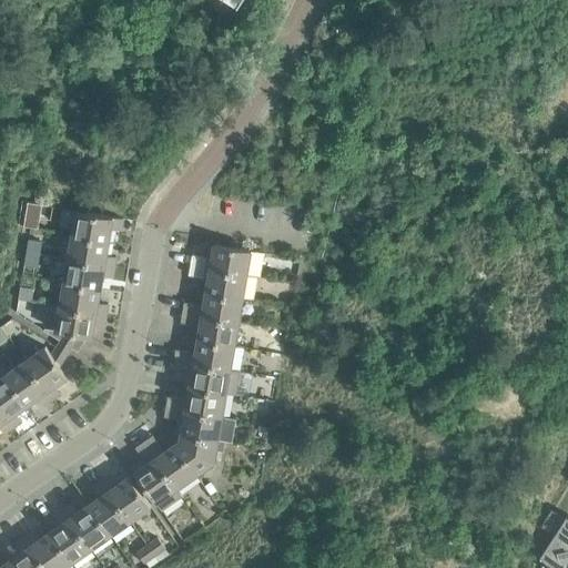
[(28,202),(26,214),(39,216),(41,203),(28,202)]
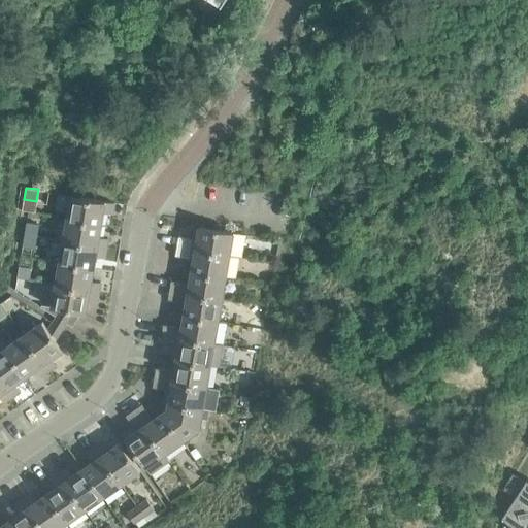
[(71,195),(67,218),(101,223),(104,209),(112,211),(114,202),(71,195)]
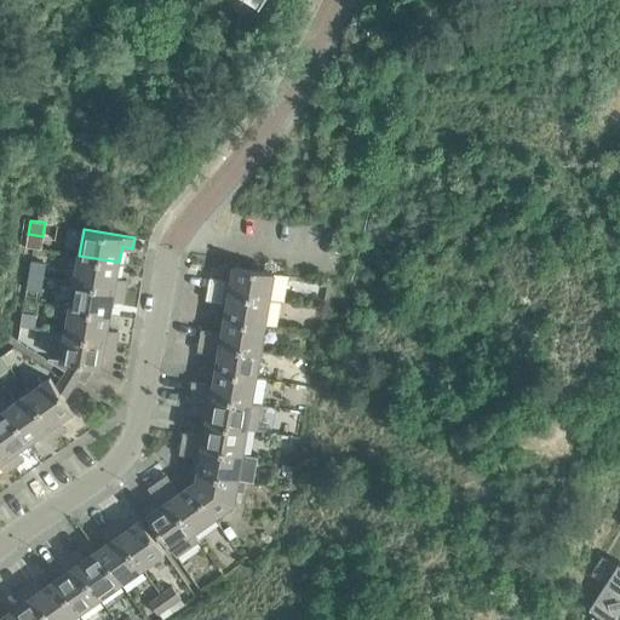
[(119,262),(79,256),(74,281),(125,290),(127,281),(116,280),(119,262)]
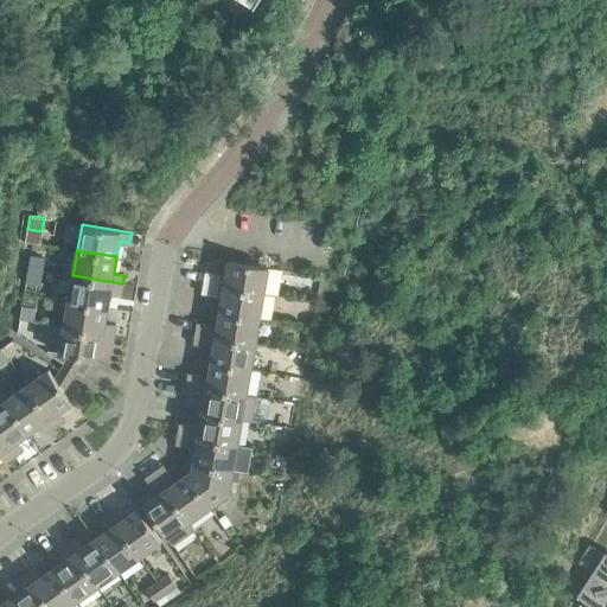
[(29,268),(42,270),(44,257),(31,255),(29,268)]
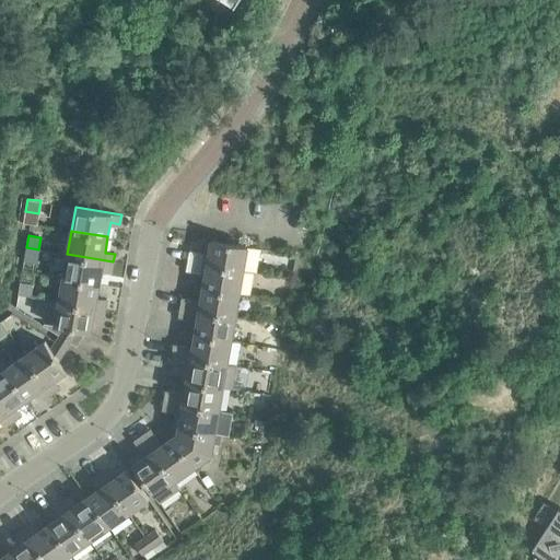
[(188,260),(244,270),(248,246),(211,240),(209,254),(189,251),(188,260)]
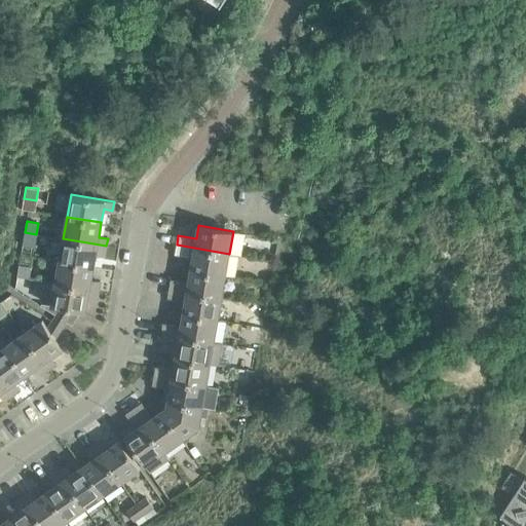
[(25,232),(23,243),(34,246),(36,234),(25,232)]
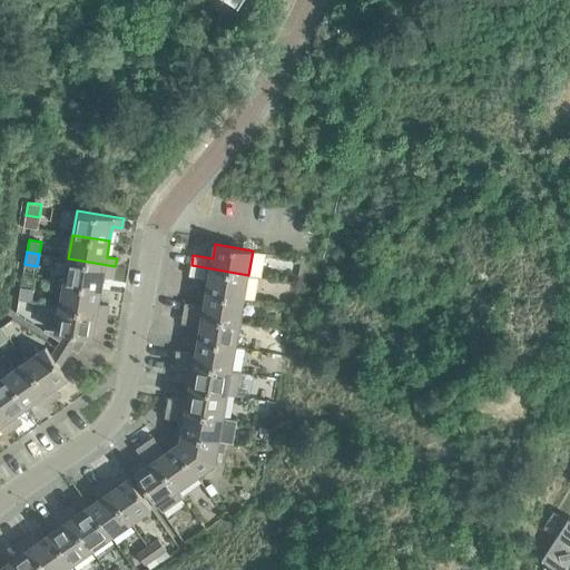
[(101,288),(104,274),(114,276),(115,266),(68,258),(64,282),(101,288)]
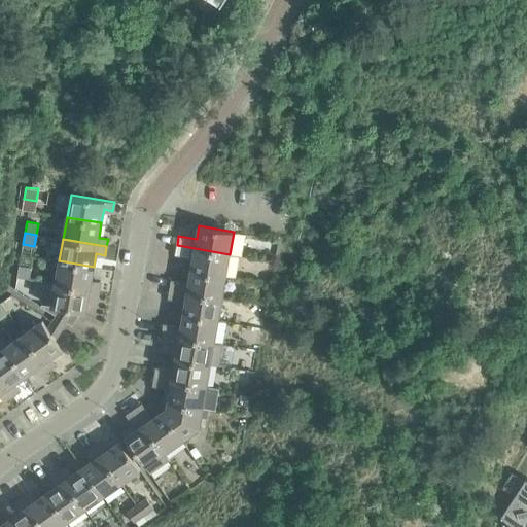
[(190,271),(225,277),(230,254),(177,245),(175,254),(194,258),(190,271)]
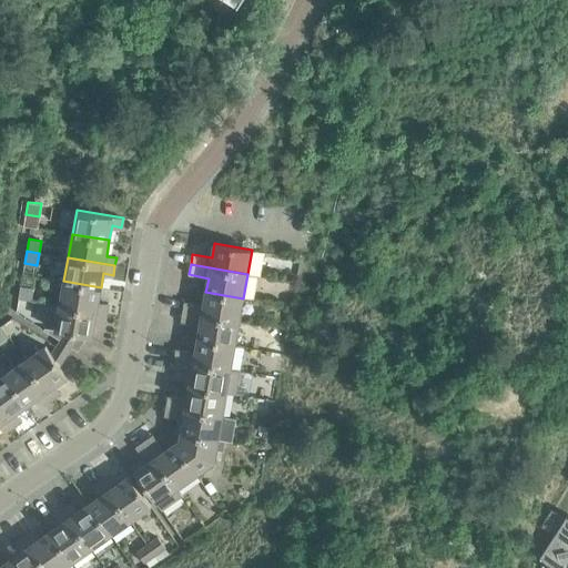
[(108,305),(98,303),(101,287),(63,281),(60,305),(107,314),(108,305)]
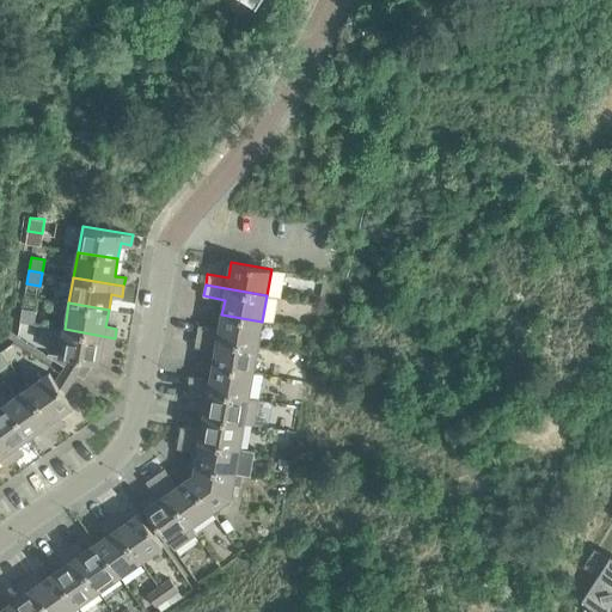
[(22,307),(19,322),(34,324),(36,310),(22,307)]
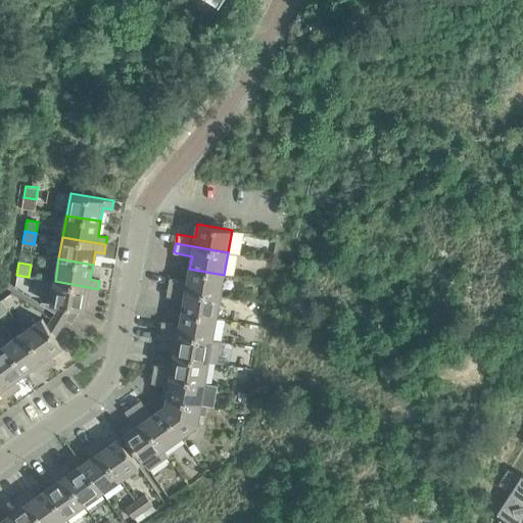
[(168,287),(220,296),(224,275),(189,269),(187,281),(170,278),(168,287)]
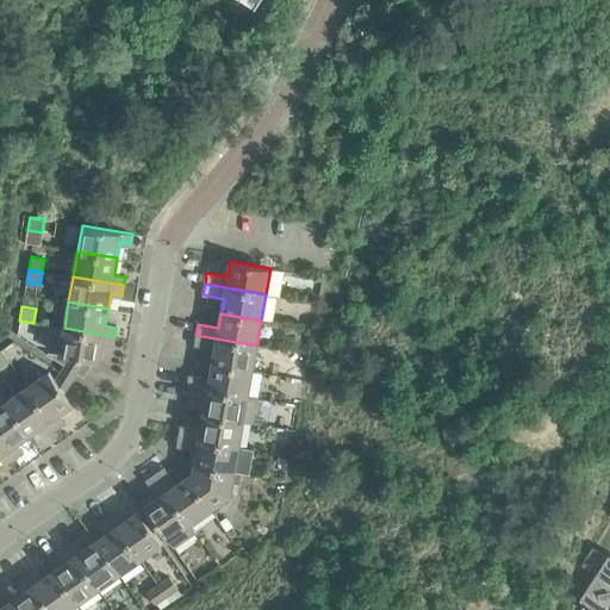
[(114,337),(64,328),(60,354),(70,356),(64,365),(76,373),(85,359),(99,361),(103,344),(112,346),(114,337)]
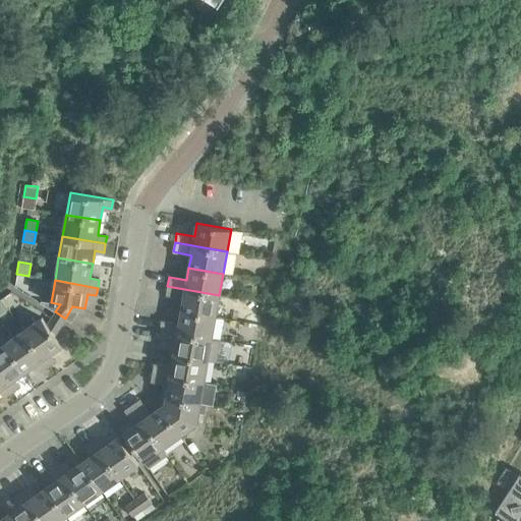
[(181,310),(216,315),(219,295),(167,286),(166,295),(183,298),(181,310)]
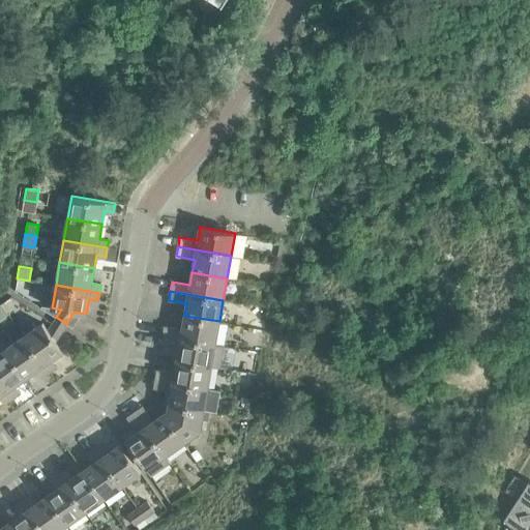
[(162,335),(215,345),(219,321),(184,316),(182,328),(164,325),(162,335)]
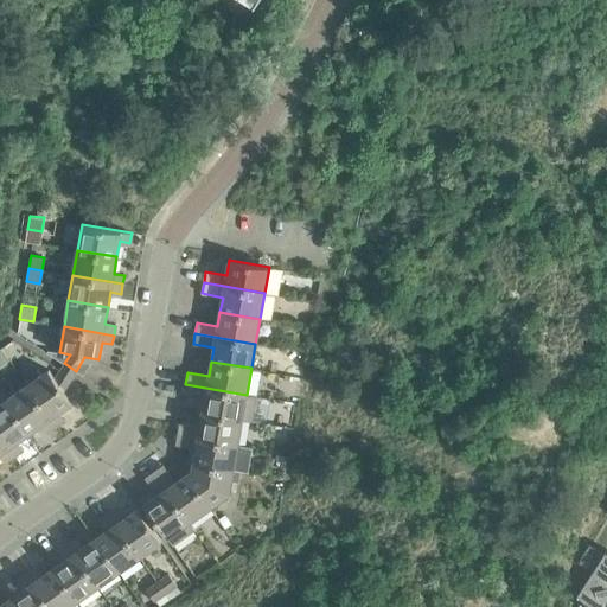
[(49,369),(27,384),(56,426),(64,421),(57,413),(71,402),(64,390),(72,377),(61,369),(55,378),(49,369)]
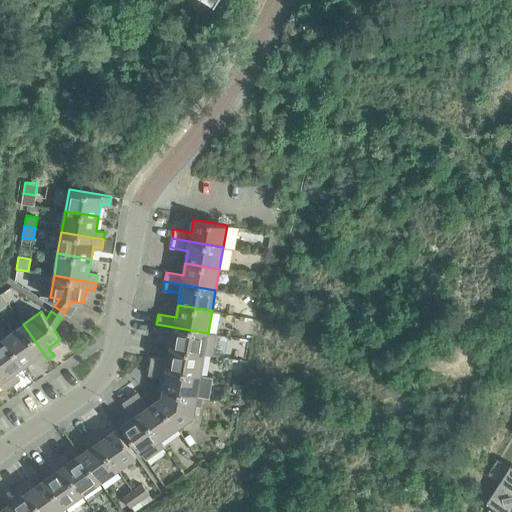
[(23,324),(5,336),(25,364),(36,357),(41,364),(47,359),(23,324)]
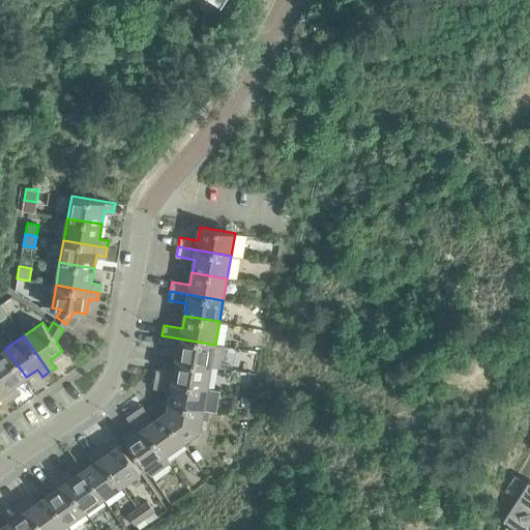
[(177,361),(219,367),(224,346),(215,345),(162,335),(160,345),(179,348),(177,361)]
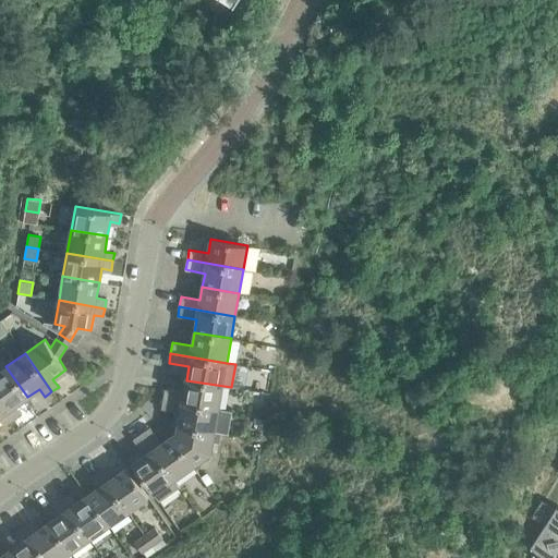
[(27,397),(5,366),(0,371),(0,399),(14,419),(20,414),(14,405),(27,397)]
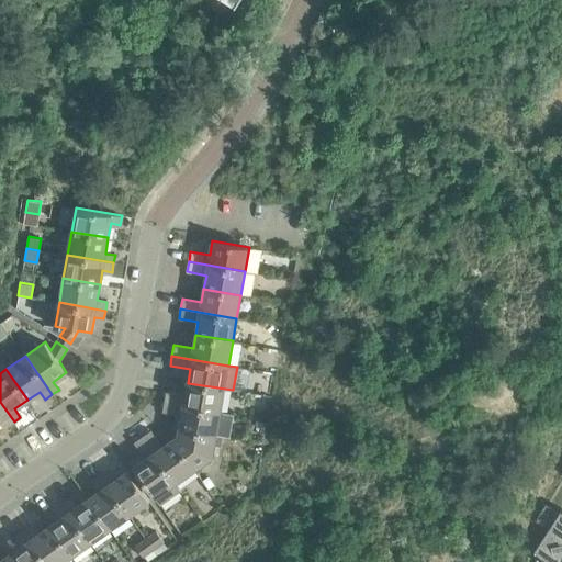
[(237,391),(233,390),(188,383),(186,395),(166,391),(164,401),(234,413),(237,391)]
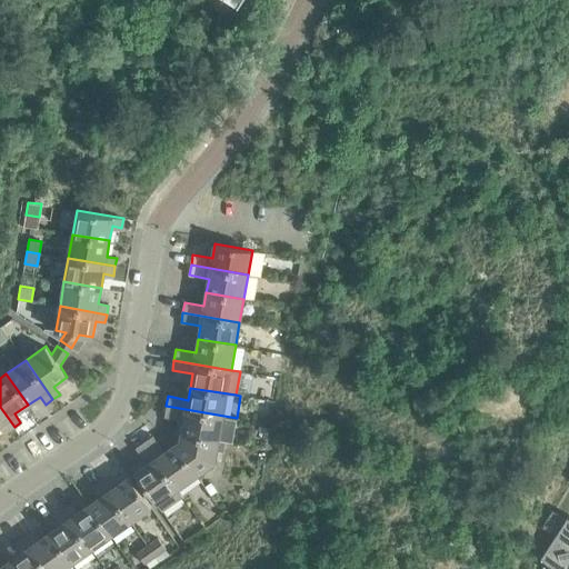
[(237,418),(166,406),(163,417),(183,420),(181,433),(226,441),(232,442),(237,418)]
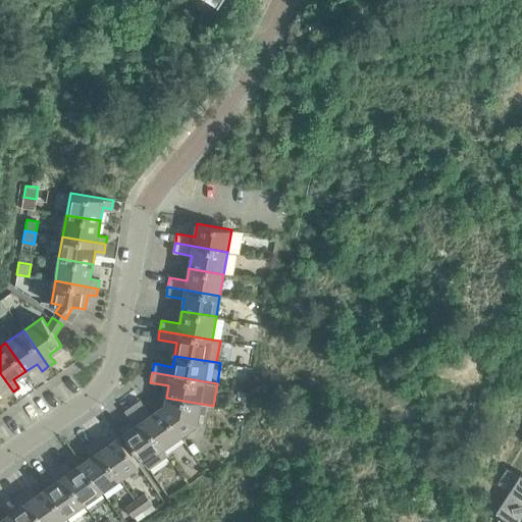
[(0,373),(0,388),(5,397),(13,392),(0,373)]
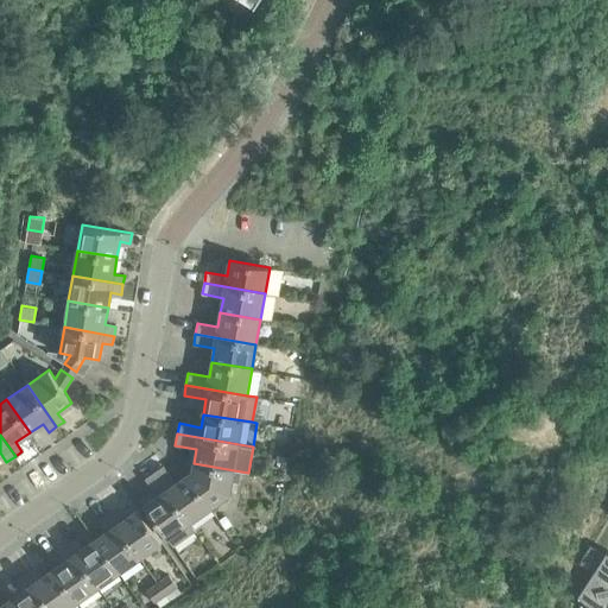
[(229,494),(232,481),(239,482),(241,472),(194,463),(192,470),(188,474),(210,508),(229,494)]
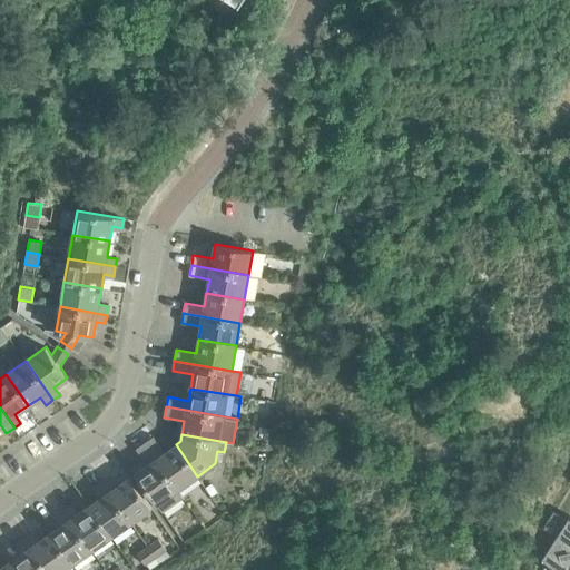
[(197,477),(176,444),(165,453),(153,436),(144,443),(177,490),(197,477)]
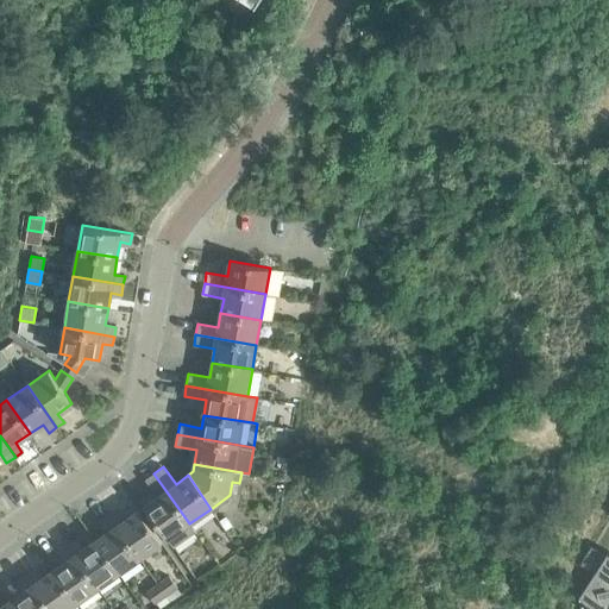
[(195,532),(189,523),(154,473),(145,479),(157,496),(144,506),(174,547),(195,532)]
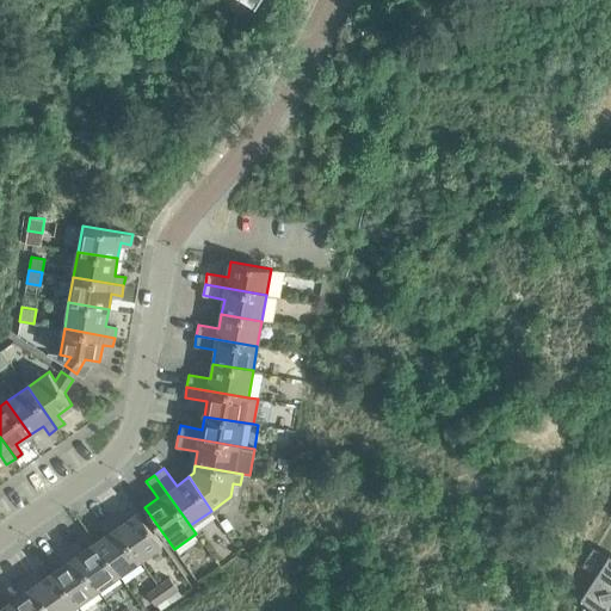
[(119,512),(111,518),(141,560),(162,544),(139,511),(125,520),(119,512)]
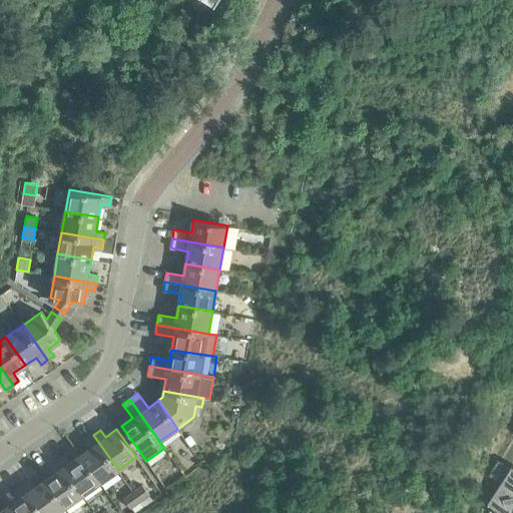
[(118,470),(93,435),(87,439),(92,447),(81,455),(100,482),(118,470)]
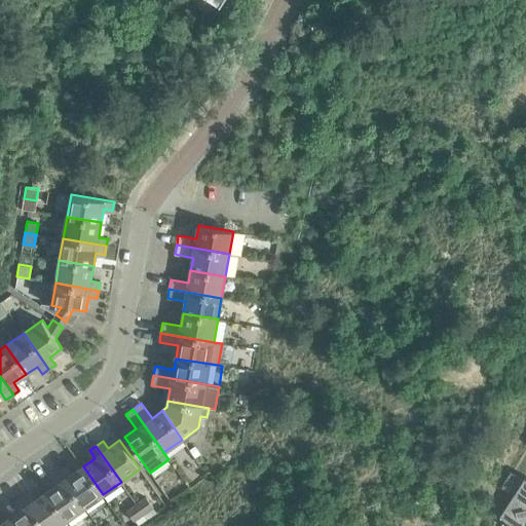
[(525,459),(522,457),(513,472),(524,478),(513,495),(525,503),(525,459)]
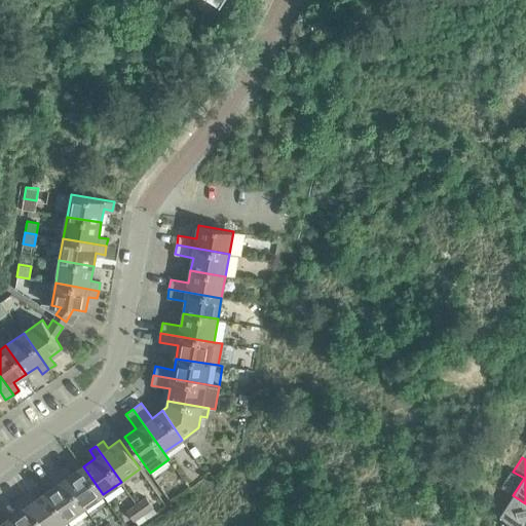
[(66,466),(60,472),(84,508),(103,494),(83,466),(71,475),(66,466)]
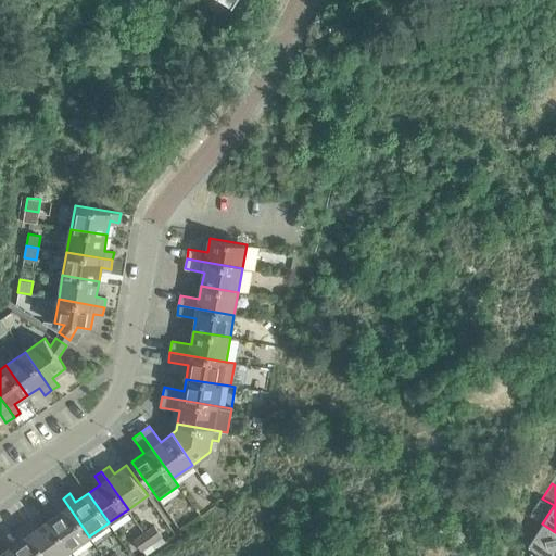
[(89,536),(63,498),(55,503),(61,512),(49,519),(71,550),(89,536)]
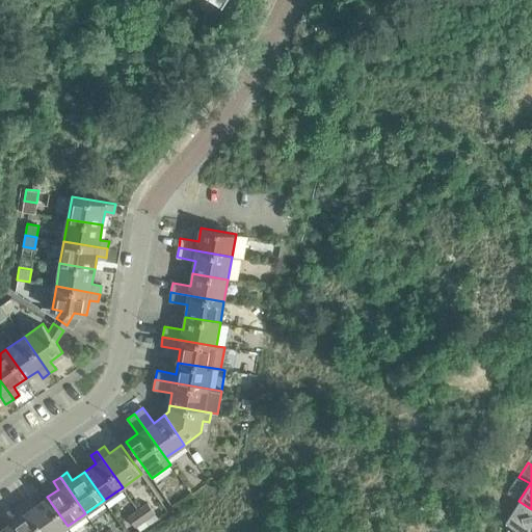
[(30,498),(23,503),(44,531),(58,531),(68,526),(47,497),(35,505),(30,498)]
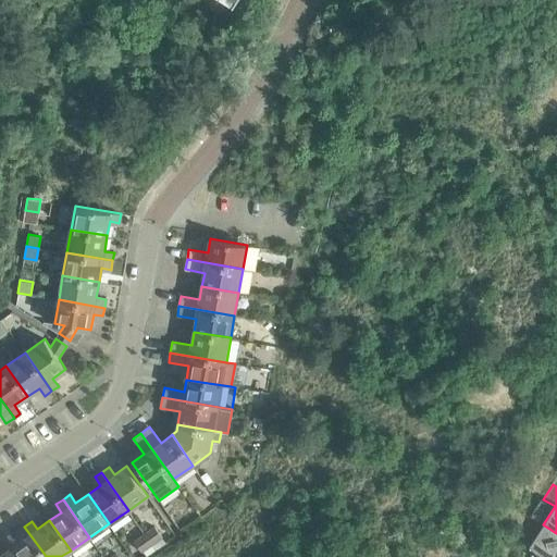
[(535,556),(556,556),(556,533),(543,524),(530,545),(540,552),(535,556)]
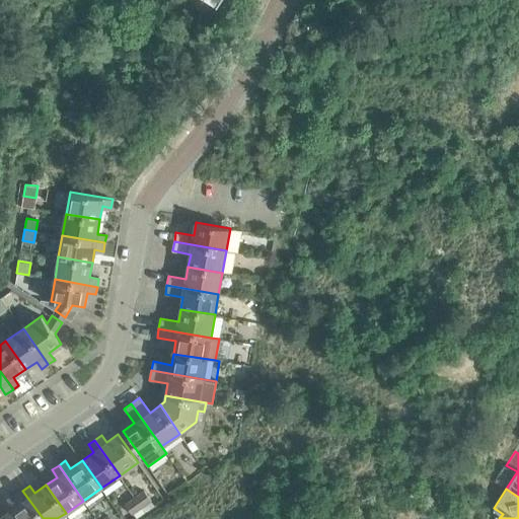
[(135,497),(142,507),(151,500),(145,490),(135,497)]
